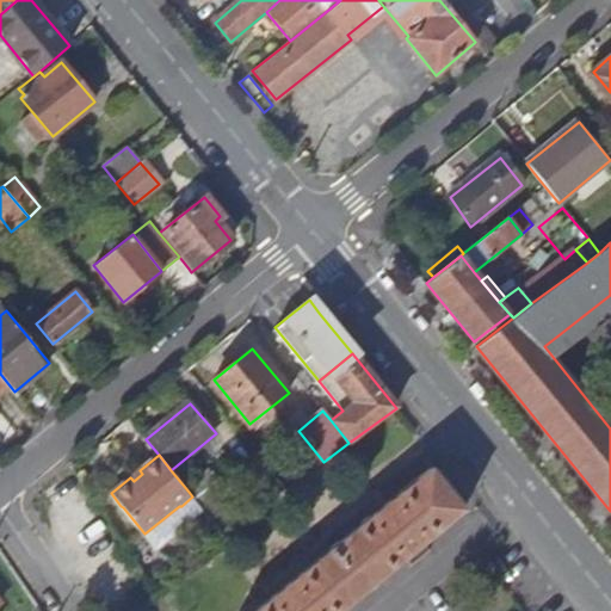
[(271,498),(283,487),(260,457),(247,468),(271,498)]
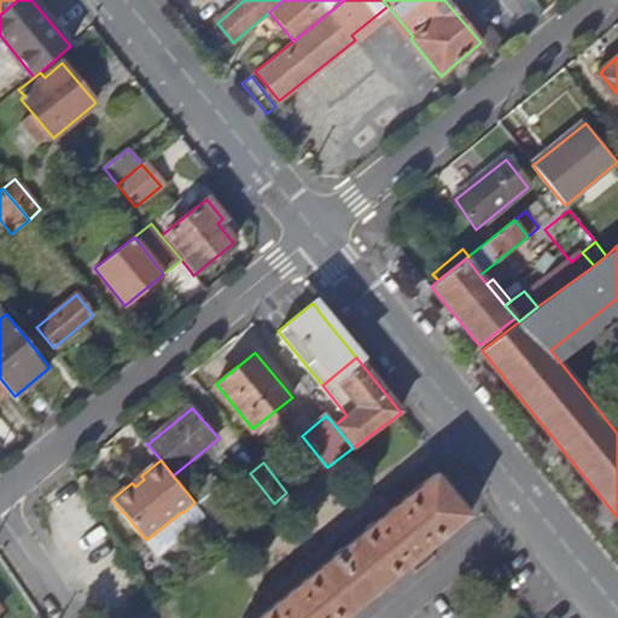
[(261,617),(347,617),(389,583),(467,517),(433,474),(284,599),(261,617)]
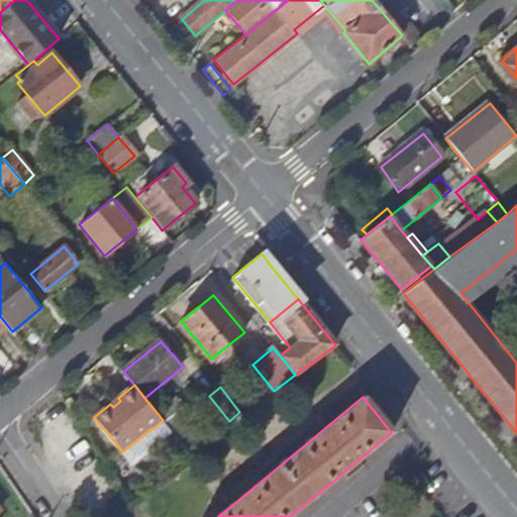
[(160,416),(163,420),(170,428),(177,422),(189,412),(180,401),(160,416)]
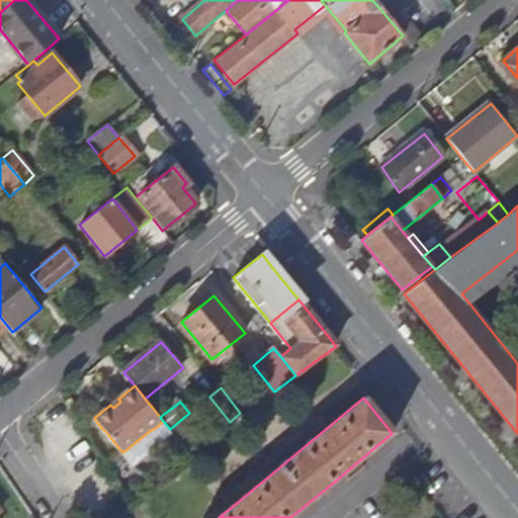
[(189,453),(197,447),(190,437),(192,435),(183,424),(180,426),(177,423),(170,429),(189,453)]
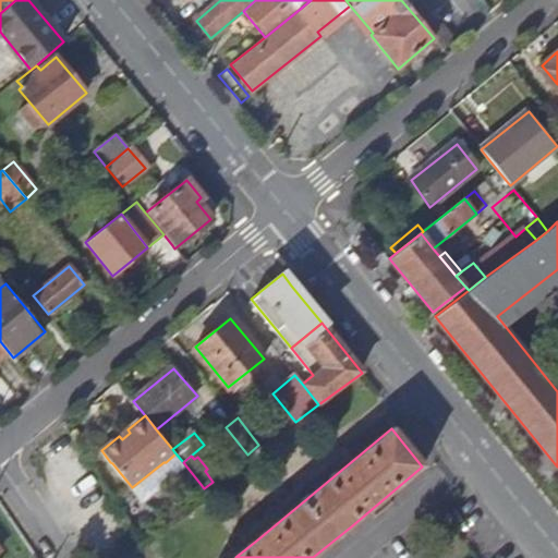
[(213,482),(227,472),(217,461),(207,469),(205,471),(213,482)]
